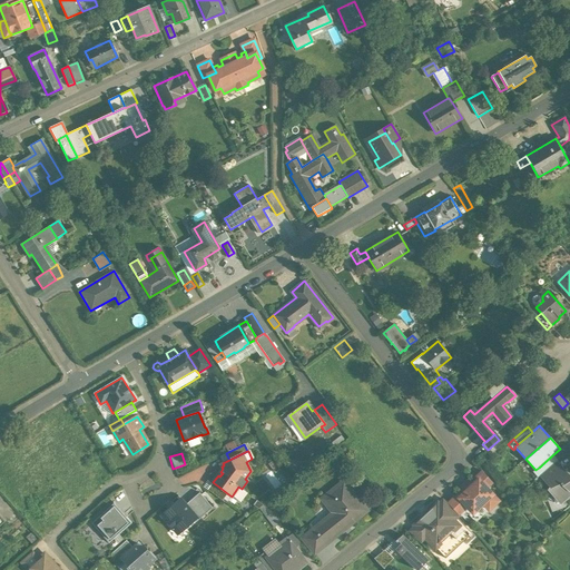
[(552,455),(539,468),(543,472),(554,463),(557,460),(552,455)]
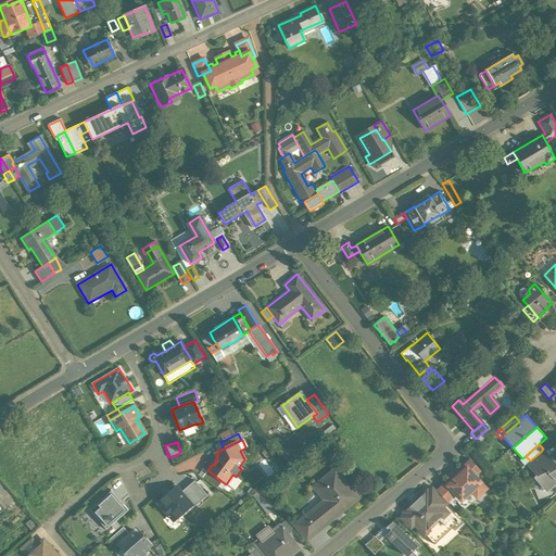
[(546,458),(541,452),(530,460),(526,464),(535,476),(534,478),(539,483),(540,483),(546,491),(552,487),(553,487),(555,483),(555,464),(555,465),(551,458),(546,458)]
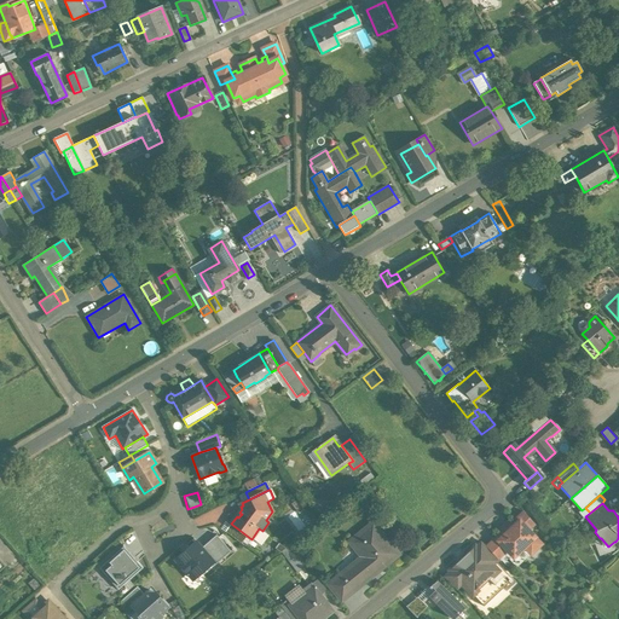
[(585,508),(582,510),(579,513),(584,519),(585,516),(590,513),(585,508)]
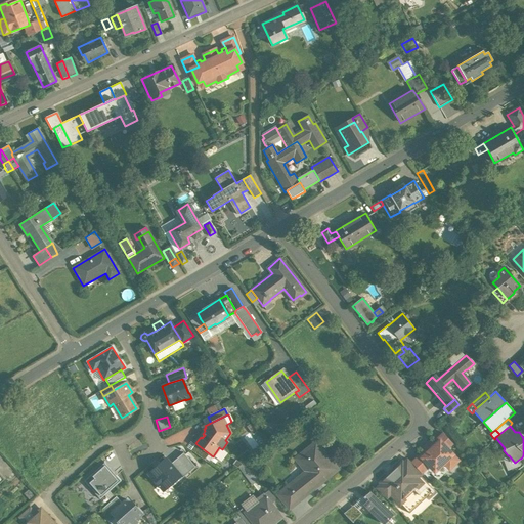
[(451,442),(442,433),(437,439),(445,447),(451,442)]
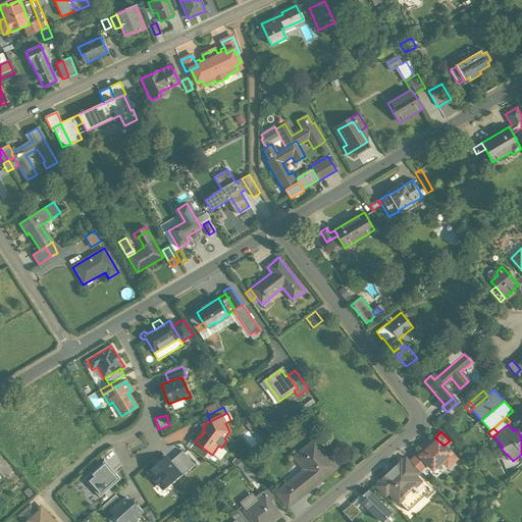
[(444,446),(435,437),(430,441),(423,449),(417,454),(427,464),(424,467),(429,472),(441,462),(448,467),(457,459),(444,446)]
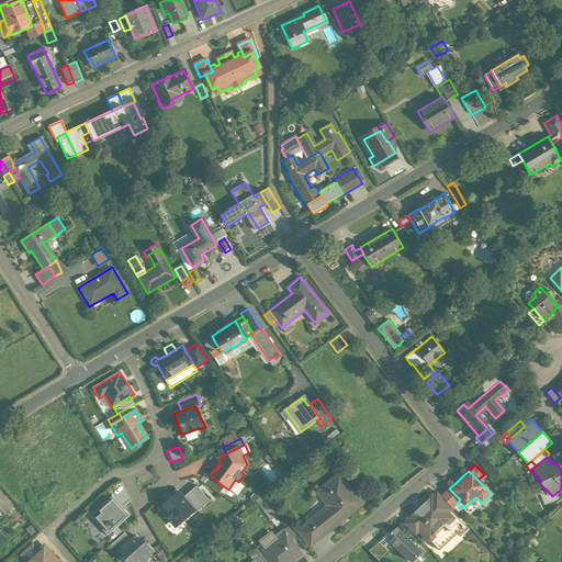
[(362,503),(338,474),(317,492),(328,505),(310,521),(321,536),(332,527),(362,503)]
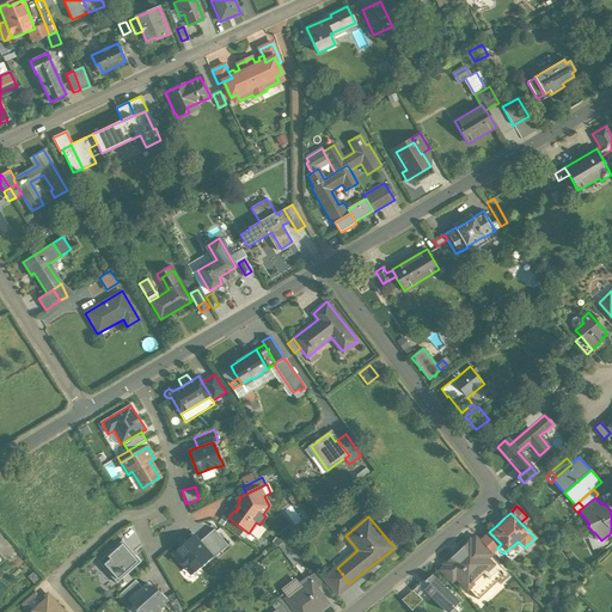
[(243,532),(227,520),(222,526),(238,538),(243,532)]
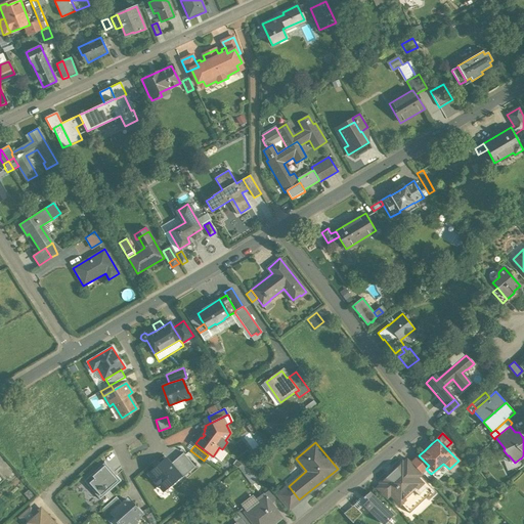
[(169,465),(180,476),(181,478),(194,467),(182,453),(169,465)]
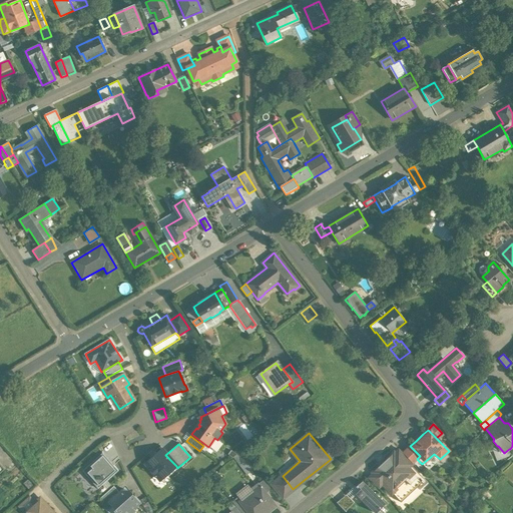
[(410,446),(403,453),(412,463),(417,459),(420,456),(410,446)]
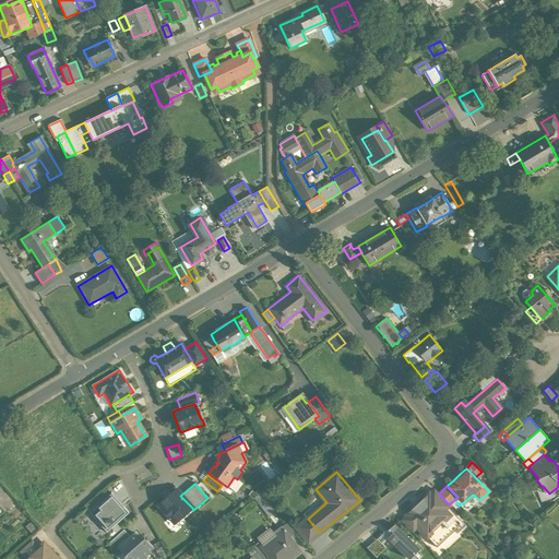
[(180,496),(177,490),(158,507),(174,524),(192,508),(180,496)]
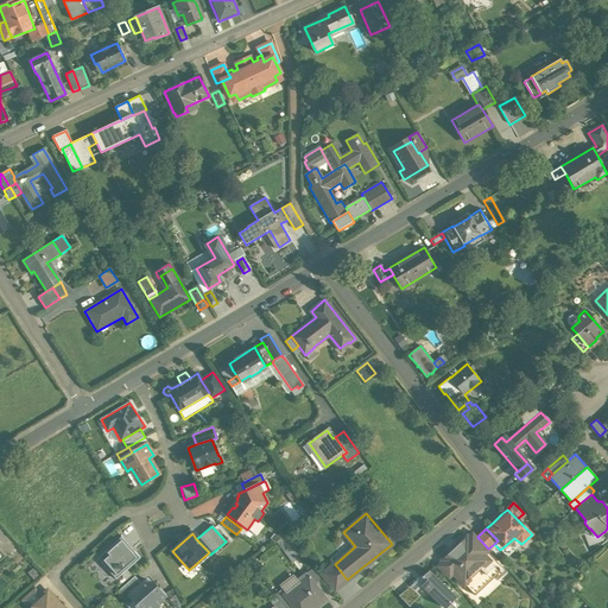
[(477,537),(474,533),(468,538),(483,555),(488,549),(477,537)]
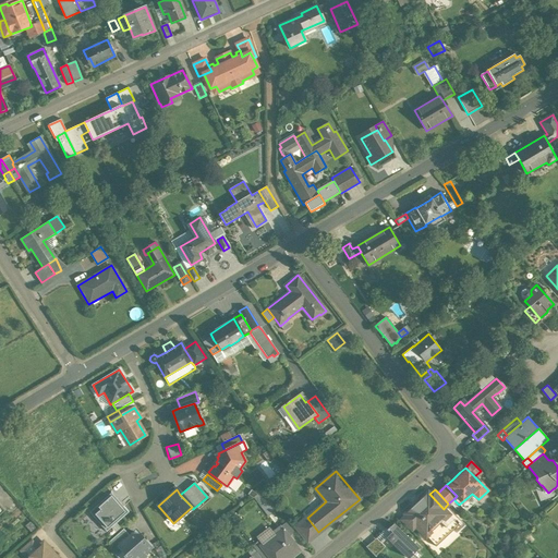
[(277,510),(263,492),(254,498),(268,517),(277,510)]
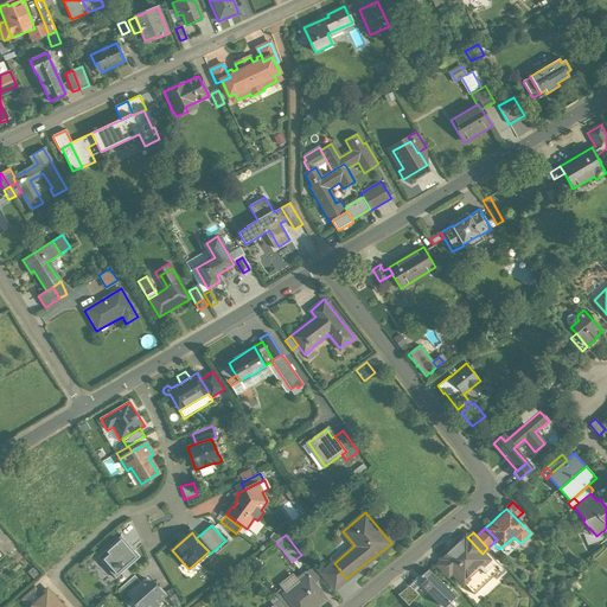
[(140,557),(121,536),(97,557),(116,579),(140,557)]
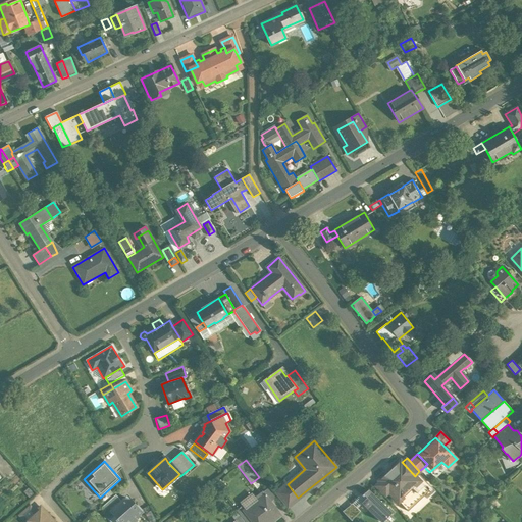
[(402,462),(401,461),(378,481),(380,482),(388,491),(399,502),(420,481),(402,462)]
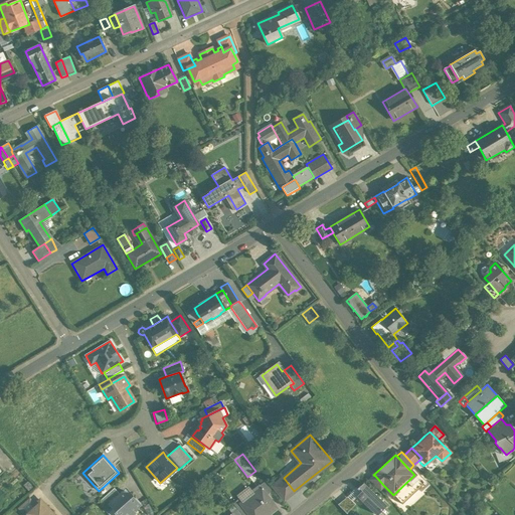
[(436,456),(423,466),(428,472),(442,461),(436,456)]
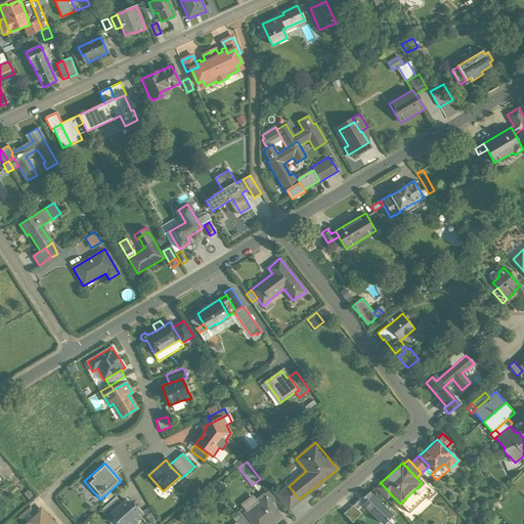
[(422,483),(400,504),(409,514),(431,493),(422,483)]
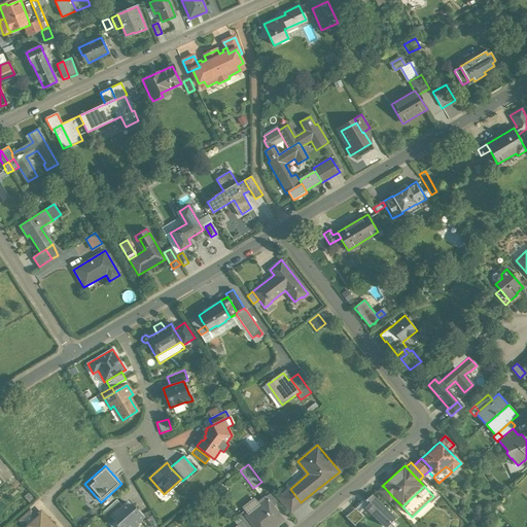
[(392,496),(384,487),(378,492),(387,501),(392,496)]
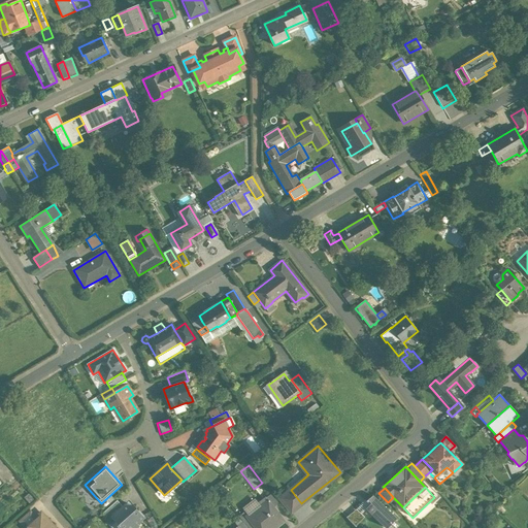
[(291,490),(279,498),(291,513),(302,503),(301,503),(291,490)]
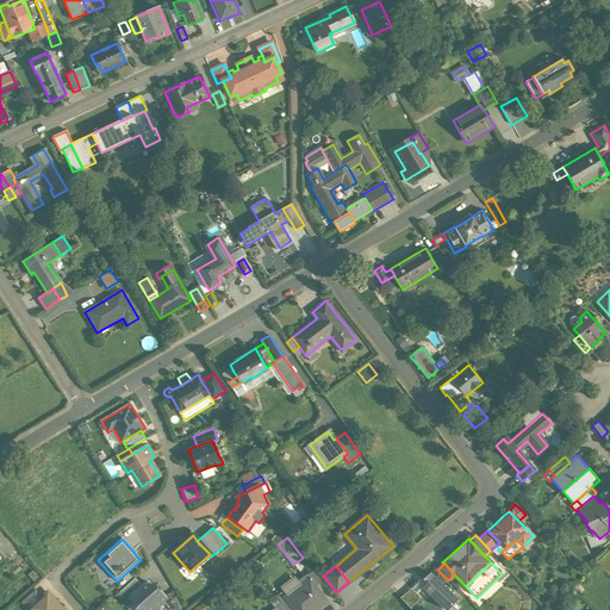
[(312,571),(299,582),(302,584),(303,583),(305,586),(312,582),(316,586),(322,583),(312,571)]
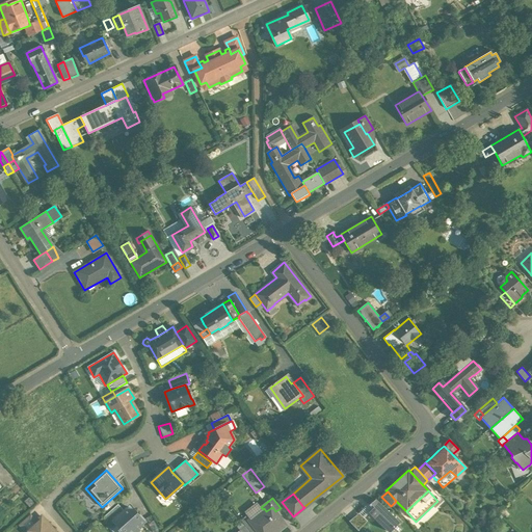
[(397,521),(375,500),(369,505),(370,506),(371,505),(374,507),(368,513),(388,531),(397,521)]
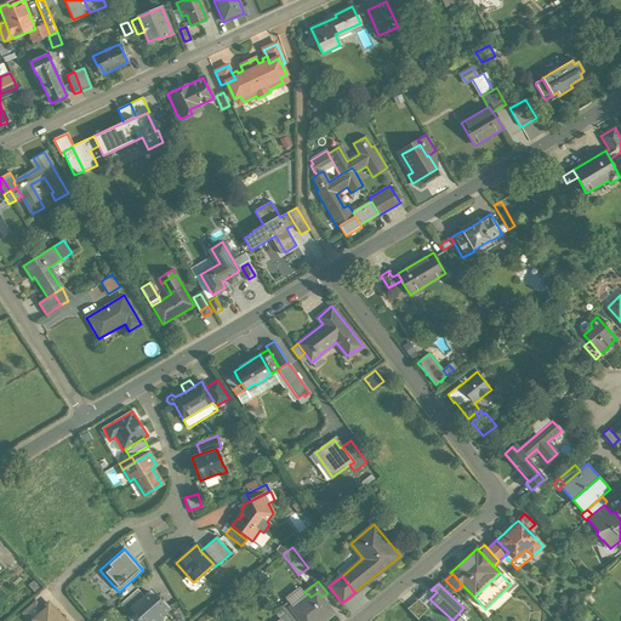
[(137,588),(121,603),(129,611),(132,609),(131,608),(144,597),(137,588)]
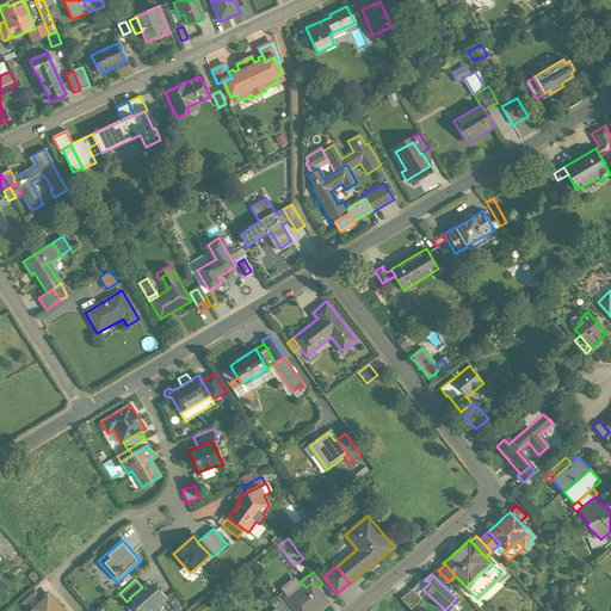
[(316,587),(313,582),(306,587),(303,584),(302,585),(287,596),(285,598),(295,610),(315,610),(327,602),(316,587)]
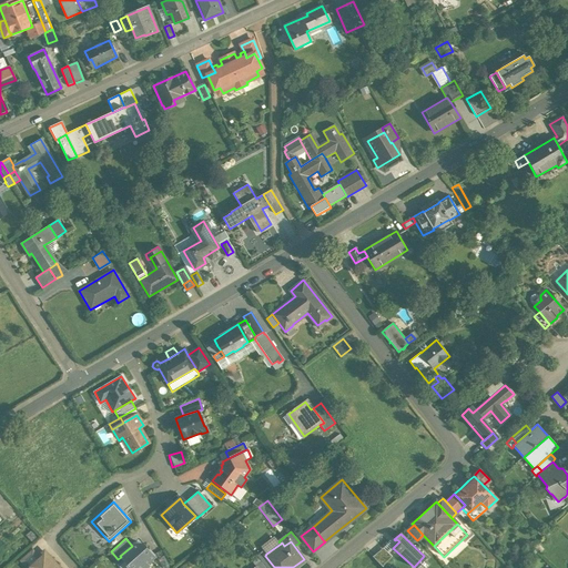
[(142,545),(134,544),(132,546),(120,556),(121,557),(130,567),(144,567),(148,566),(146,565),(155,556),(149,549),(148,550),(142,545)]
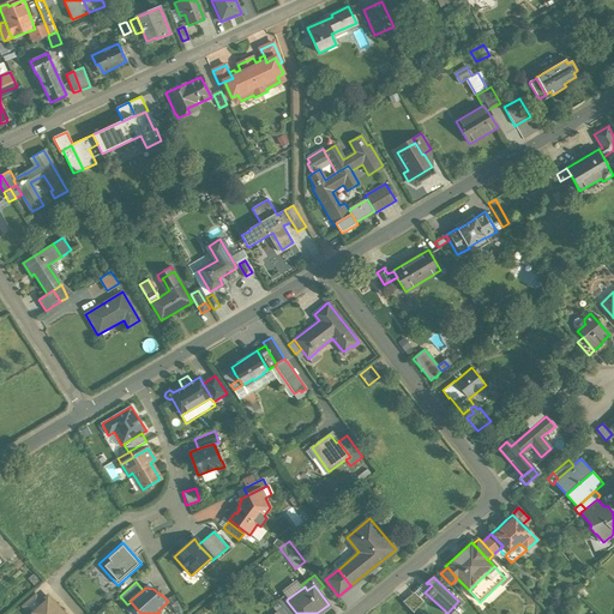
[(423,602),(414,593),(403,602),(413,613),(423,602)]
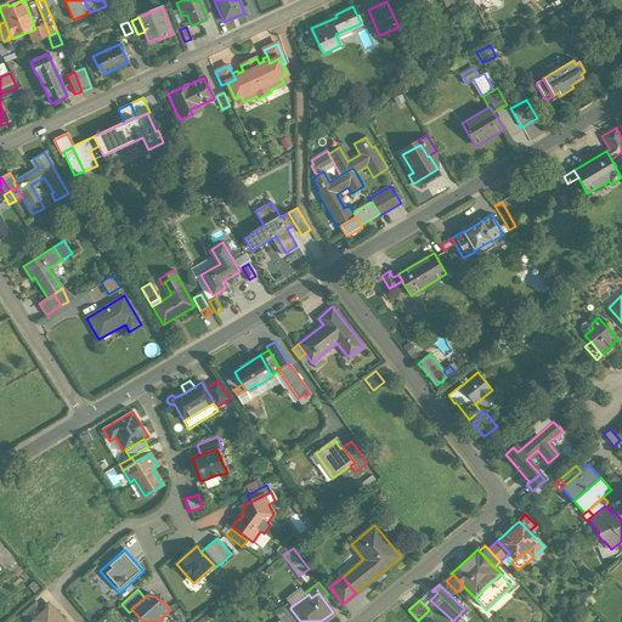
[(300,621),(290,609),(292,606),(289,603),(281,609),(287,615),(292,621),(300,621)]
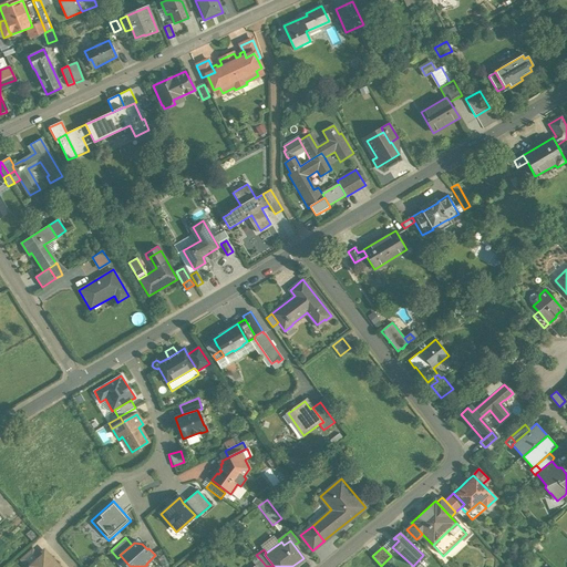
[(27,566),(38,557),(32,550),(21,560),(27,566)]
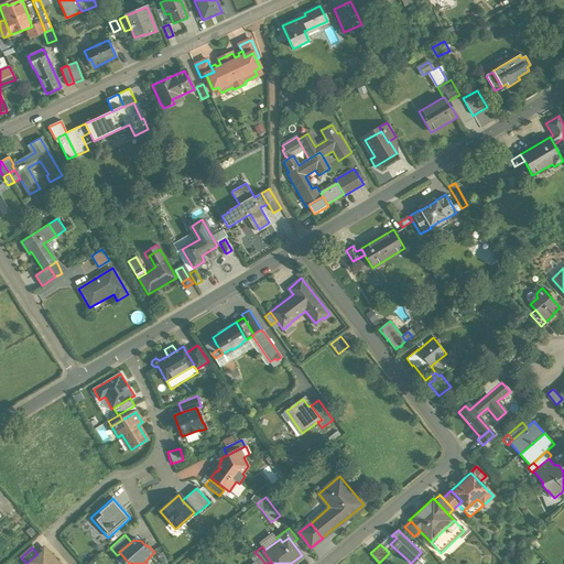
[(38,554),(26,563),(58,563),(44,548),(38,554)]
